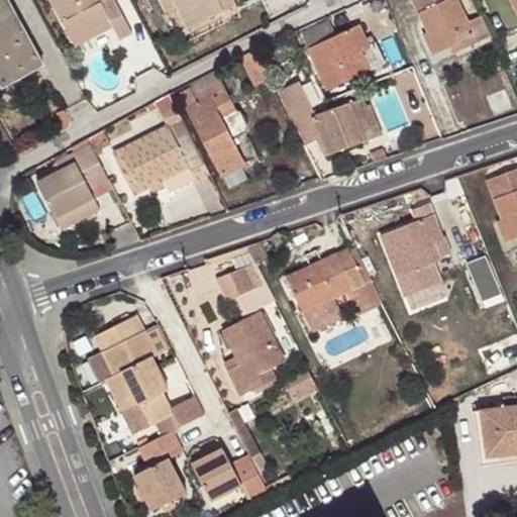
[(5,0),(0,0),(0,78),(4,86),(41,66),(5,0)]
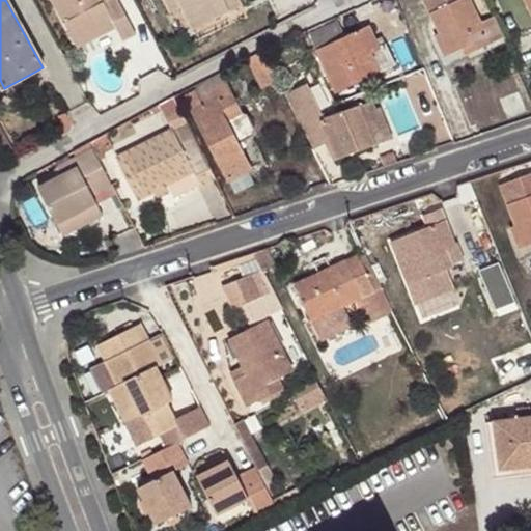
[(52,0),(79,50),(116,30),(124,42),(137,37),(117,0),(52,0)]
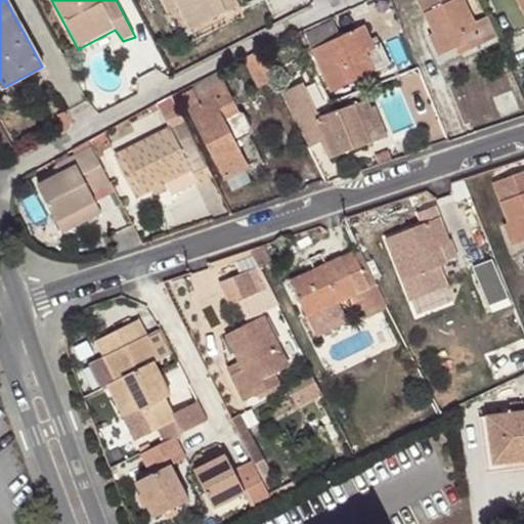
[(235,0),(162,0),(169,12),(179,6),(191,30),(238,5),(235,0)]
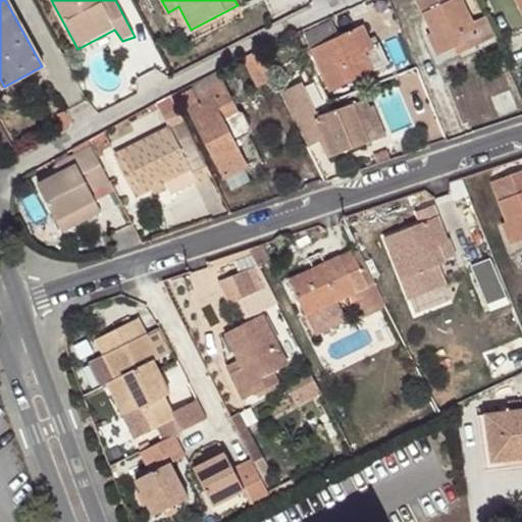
[(417,0),(432,34),(442,54),(456,48),(468,42),(471,49),(494,38),(484,17),(473,22),(463,0),(417,0)]
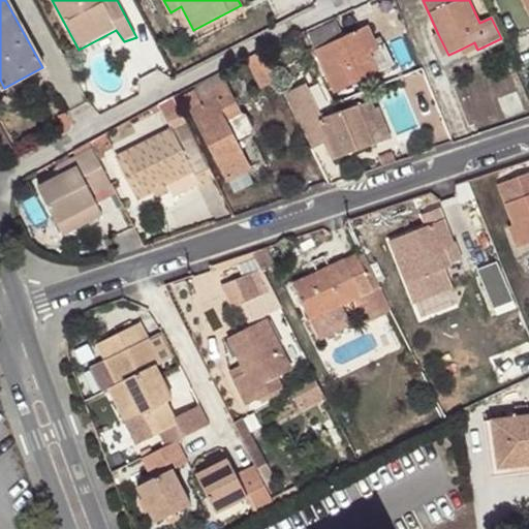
[(338,22),(310,35),(337,91),(394,65),(384,45),(378,48),(368,27),(345,36),(338,22)]
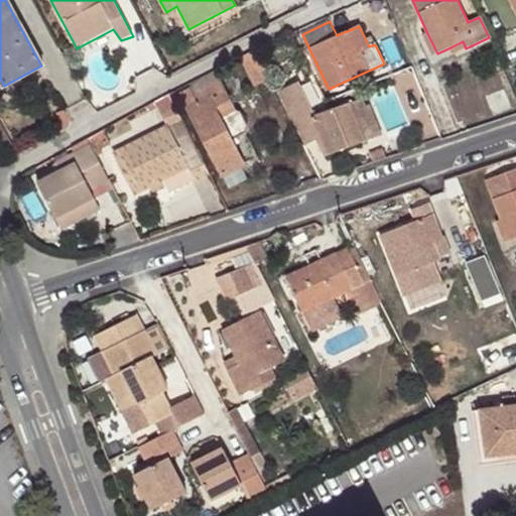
[(437,53),(427,33),(421,35),(431,56),(437,53)]
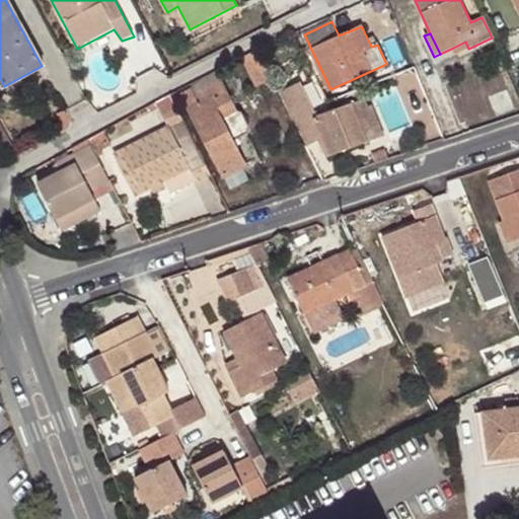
[(456,55),(468,49),(465,42),(453,48),(456,55)]
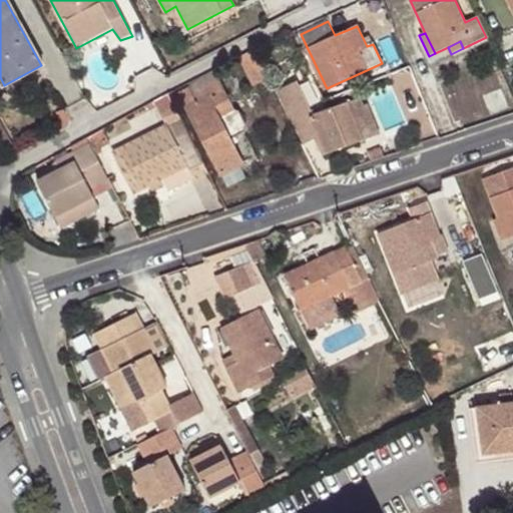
[(199,103),(188,108),(224,174),(242,164),(230,141),(243,133),(245,125),(237,111),(231,110),(214,78),(192,88),(199,103)]
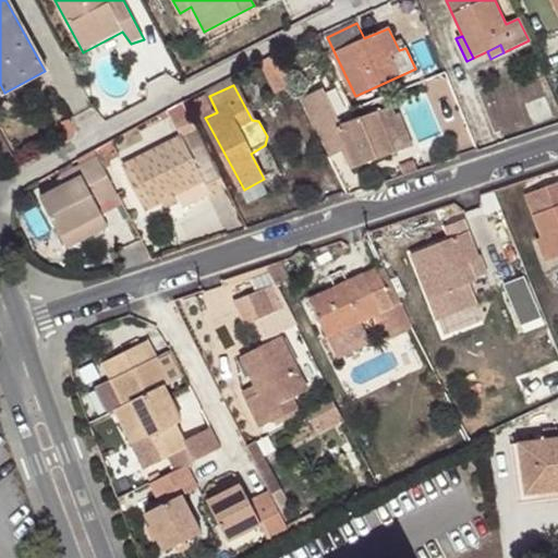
[(300,98),(325,148),(329,157),(344,150),(352,168),(393,150),(377,110),(341,123),(323,88),(300,98)]
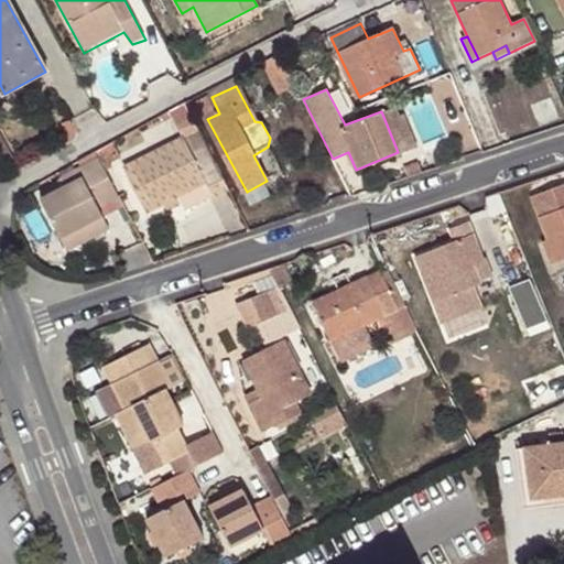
[(188,213),(230,192),(197,129),(123,166),(148,216),(181,198),(188,213)]
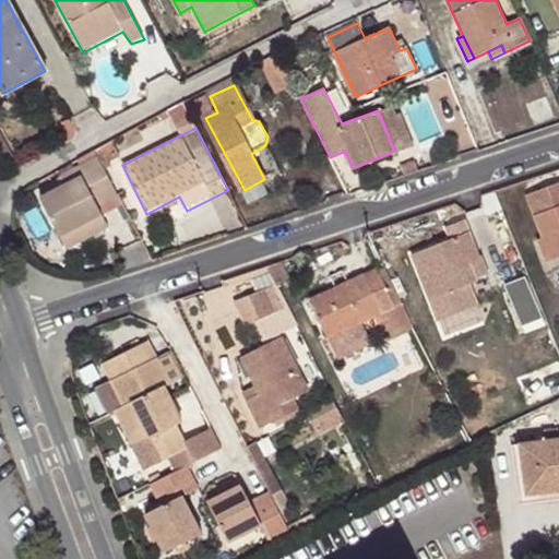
[(100,211),(120,201),(97,157),(59,176),(66,189),(42,201),(60,237),(104,216),(100,211)]
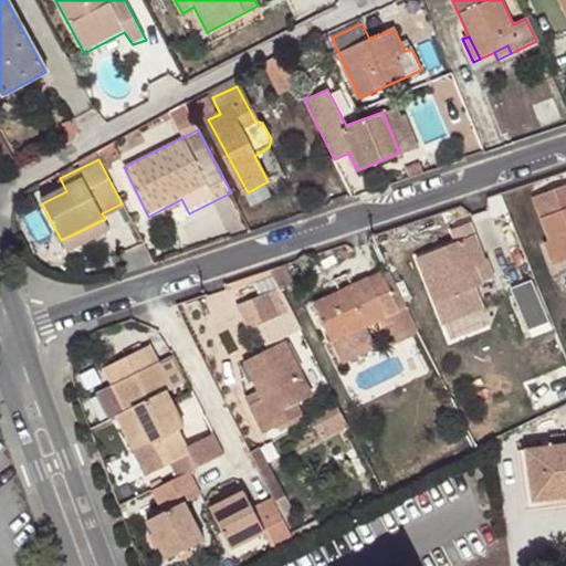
[(553,265),(565,259),(565,185),(533,199),(548,242),(544,243),(553,265)]
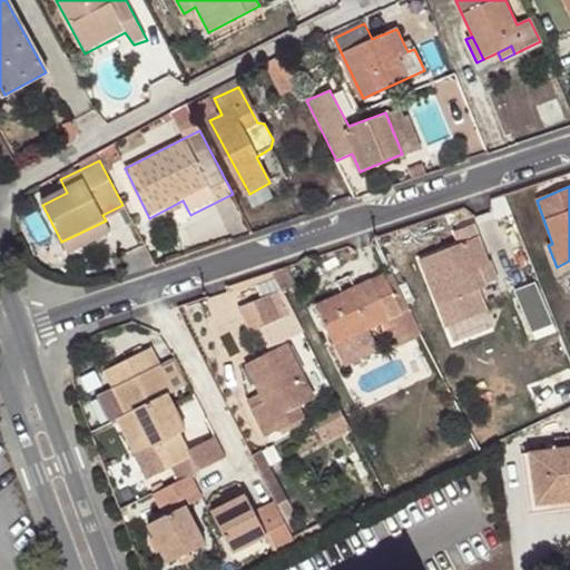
[(114,234),(106,220),(61,242),(70,256),(114,234)]
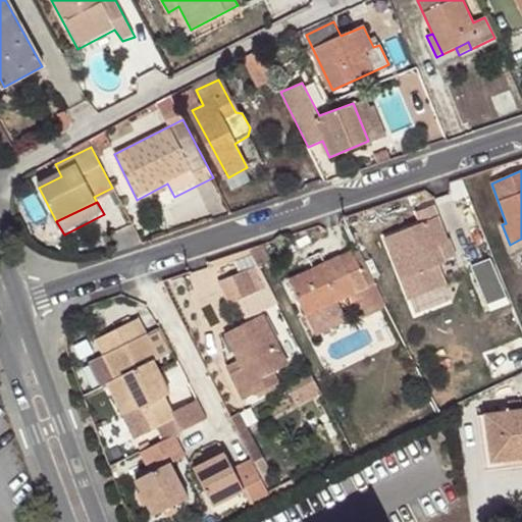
[(403,278),(406,277),(436,264),(446,260),(438,245),(448,241),(438,217),(386,238),(403,278)]
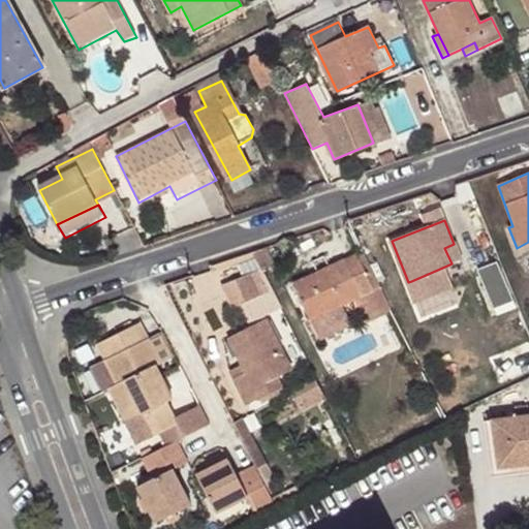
[(457,243),(454,244),(444,248),(452,263),(462,260),(457,243)]
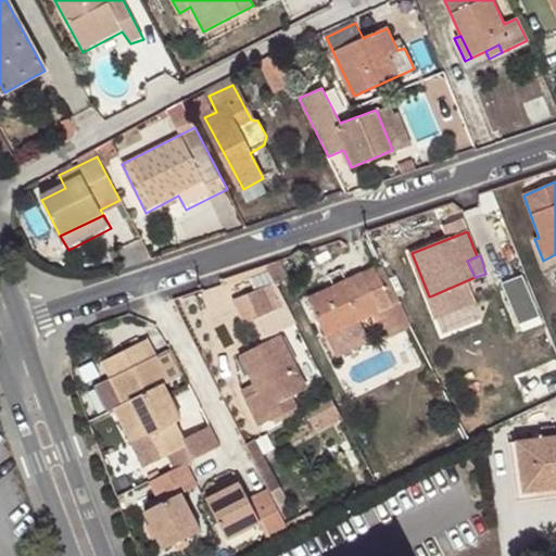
[(395,304),(401,301),(383,266),(378,268),(374,265),(345,280),(323,291),(310,298),(327,336),(378,312),(391,338),(406,331),(395,304)]
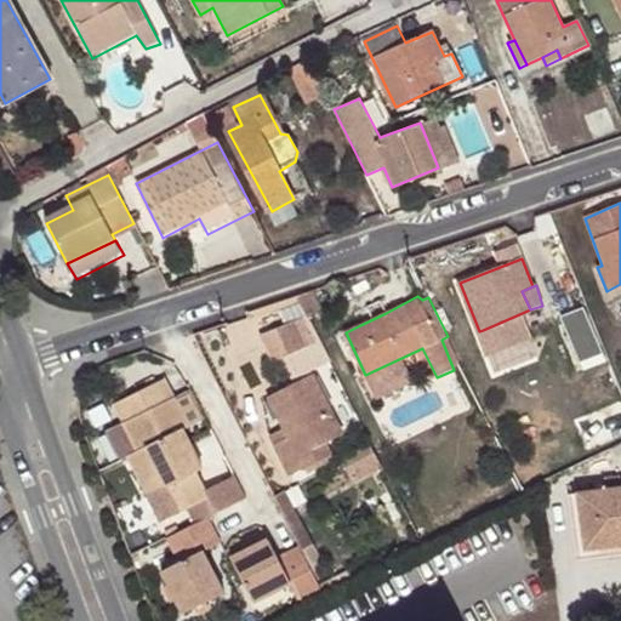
[(358,320),(360,325),(386,313),(381,308),(358,320)]
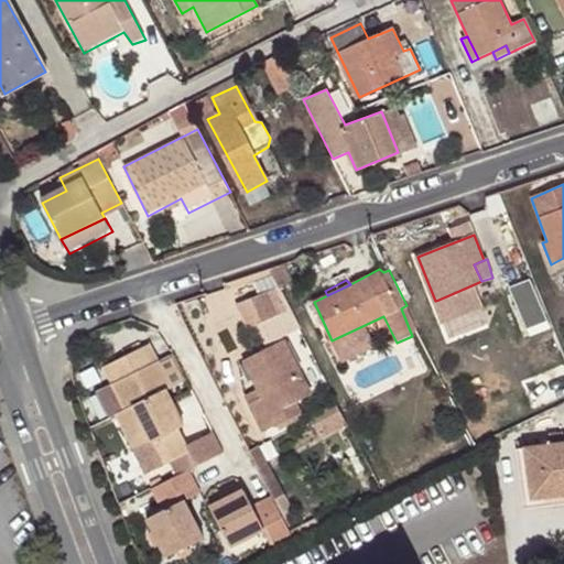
[(529,280),(510,288),(528,329),(546,322),(529,280)]
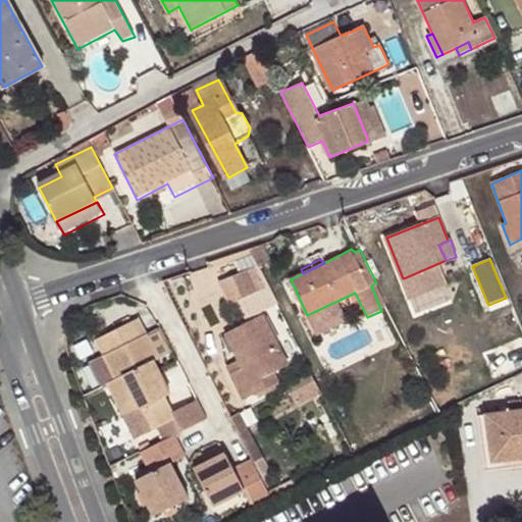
[(271,289),(258,264),(224,282),(237,307),(242,304),(266,292),(271,289)]
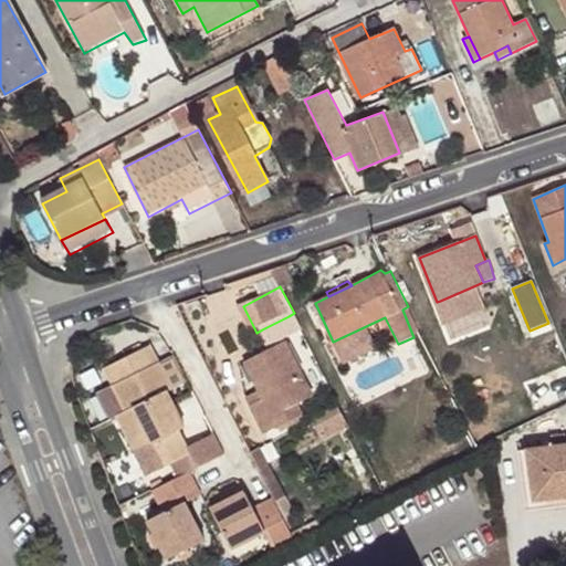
[(473,286),(440,301),(448,316),(481,302),(473,286)]
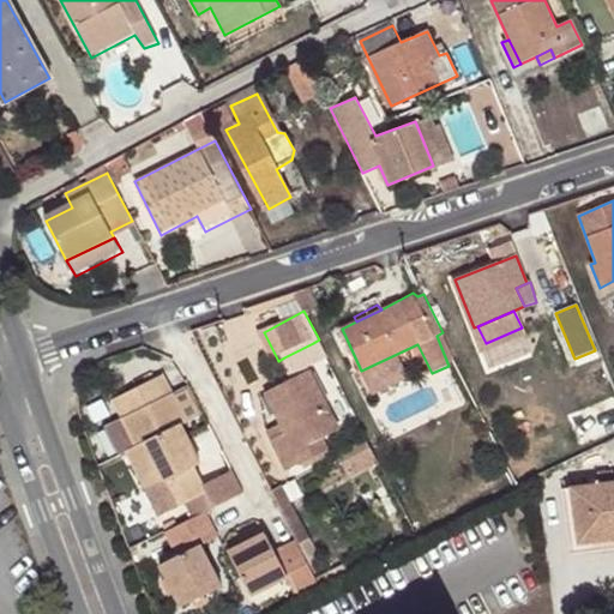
[(533,335),(486,347),(491,363),(537,353),(533,335)]
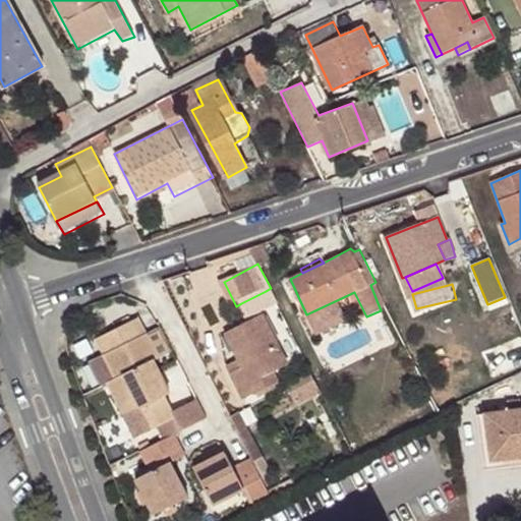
[(266,291),(241,303),(248,319),(273,306),(266,291)]
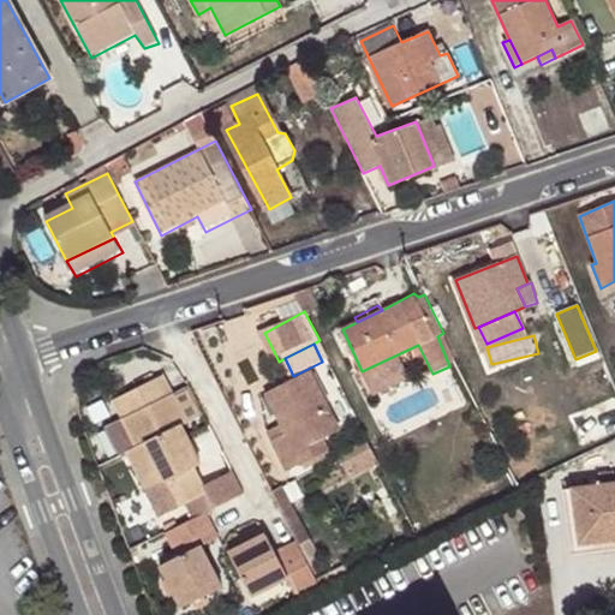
[(338,430),(309,374),(268,394),(286,434),(273,440),(288,472),(303,465),(305,471),(332,458),(323,439),(338,430)]
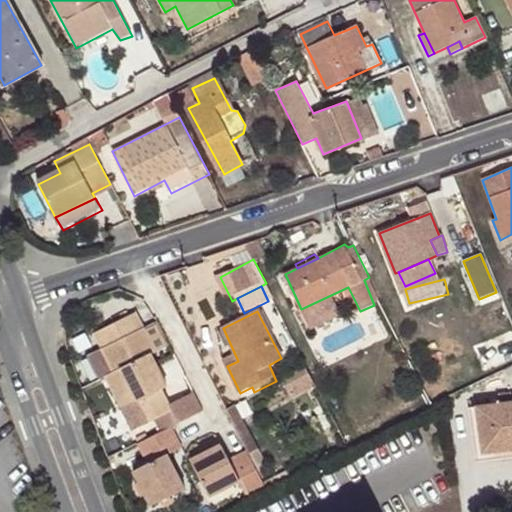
[(100,333),(108,350),(119,371),(112,375),(125,401),(140,394),(144,403),(152,399),(161,418),(179,409),(170,388),(173,386),(158,356),(163,353),(143,312),(100,333)]
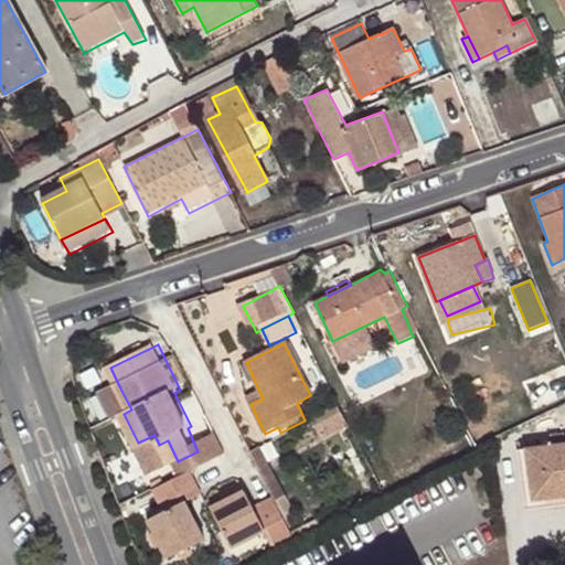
[(131,409),(119,386),(112,390),(124,414),(131,409)]
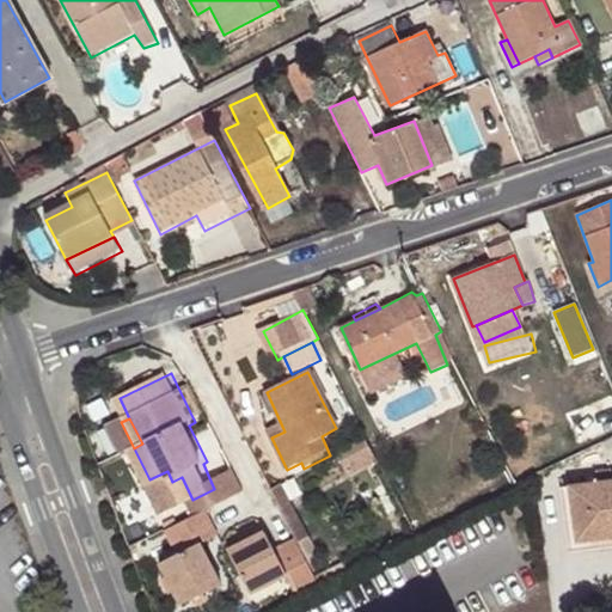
[(571,485),(579,538),(611,533),(611,475),(611,469),(597,471),(599,482),(571,485)]
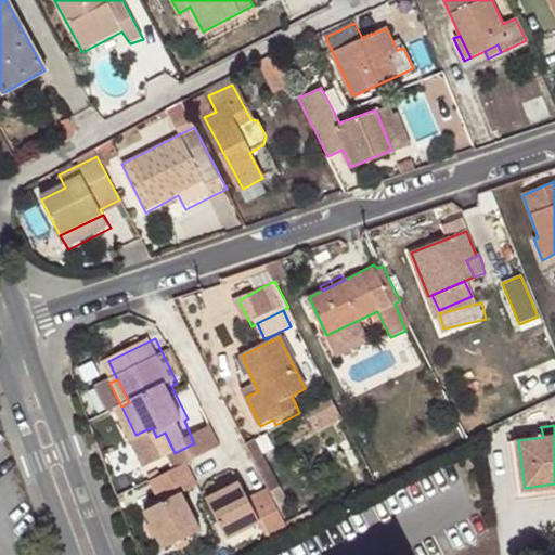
[(152,427),(136,435),(141,444),(156,437),(152,427)]
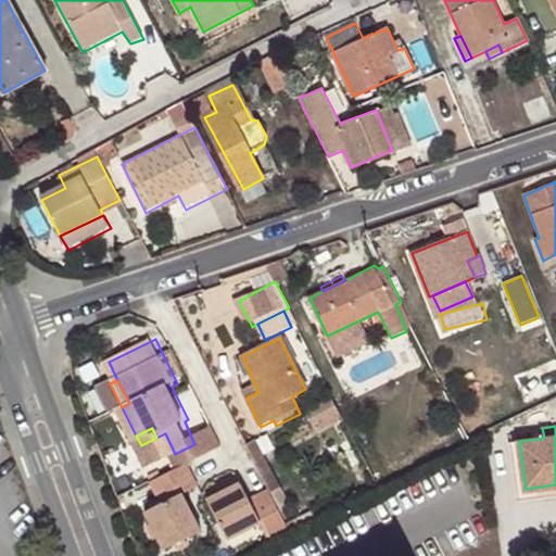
[(166,458),(175,454),(165,433),(156,438),(166,458)]
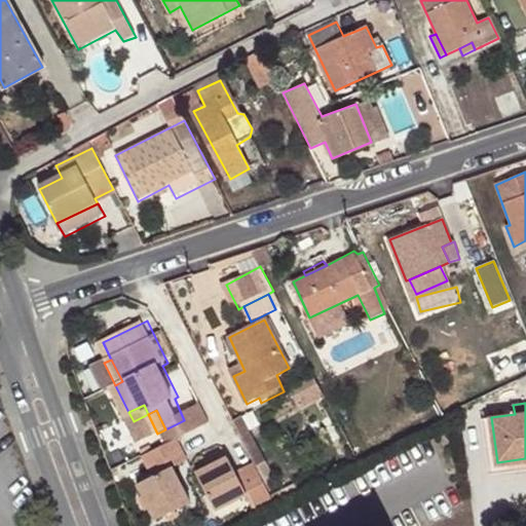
[(185,439),(148,456),(160,478),(146,485),(164,521),(197,503),(181,468),(196,461),(185,439)]
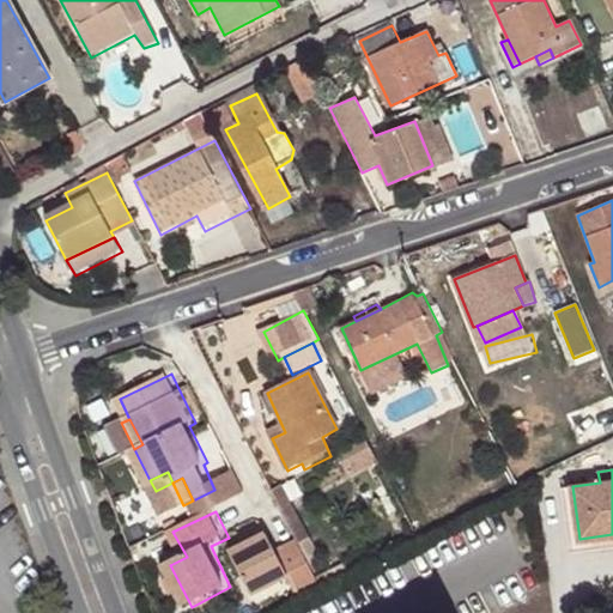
[(304,595),(326,586),(302,541),(283,551),(272,534),(236,553),(258,594),(293,574),(304,595)]
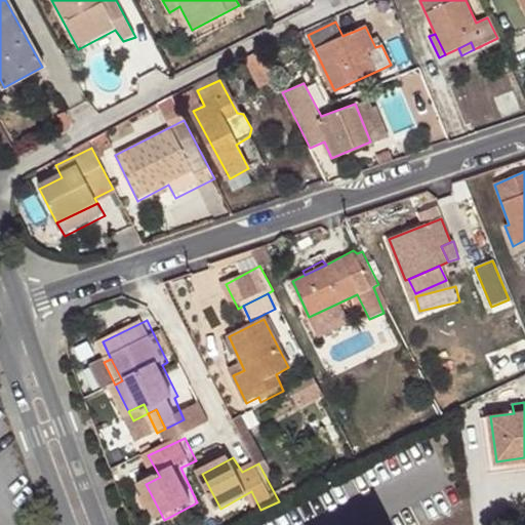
[(497,518),(498,524),(512,524),(512,516),(497,518)]
